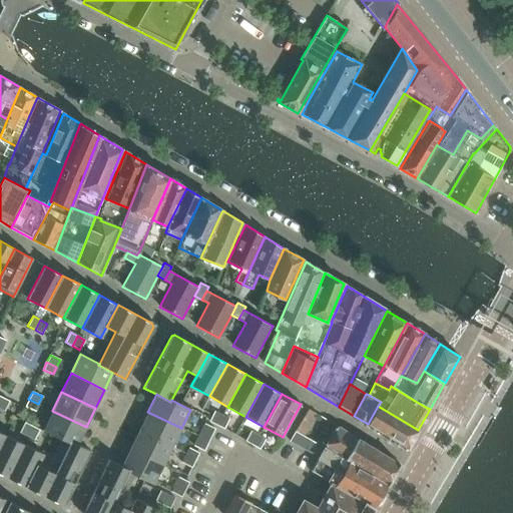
[(9,401),(2,397),(0,400),(0,408),(4,411),(9,401)]
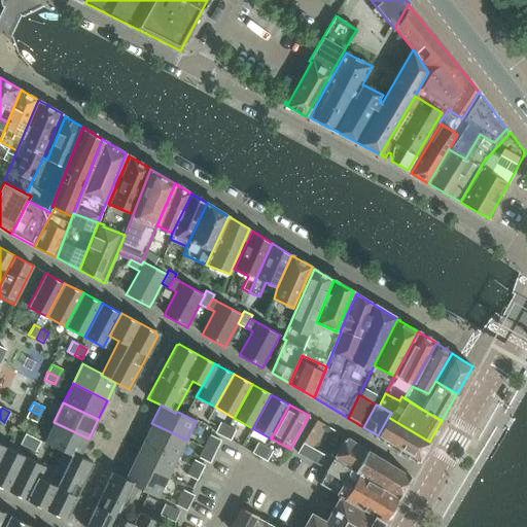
[(39,415),(29,410),(26,417),(36,422),(39,415)]
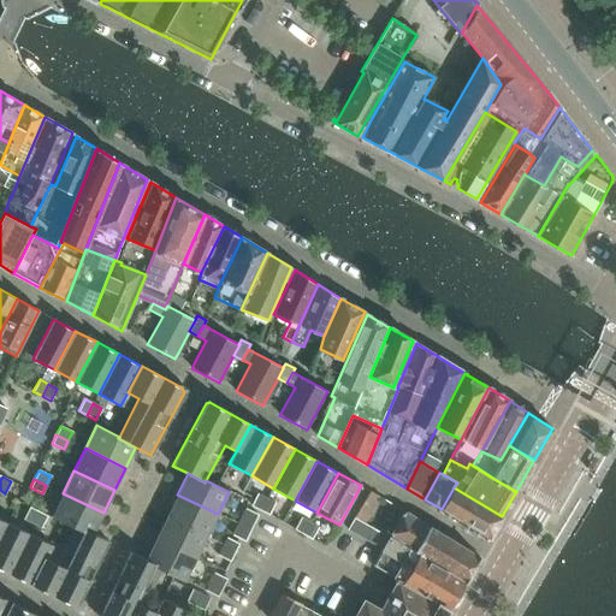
[(454,487),(442,509),(489,538),(502,516),(454,487)]
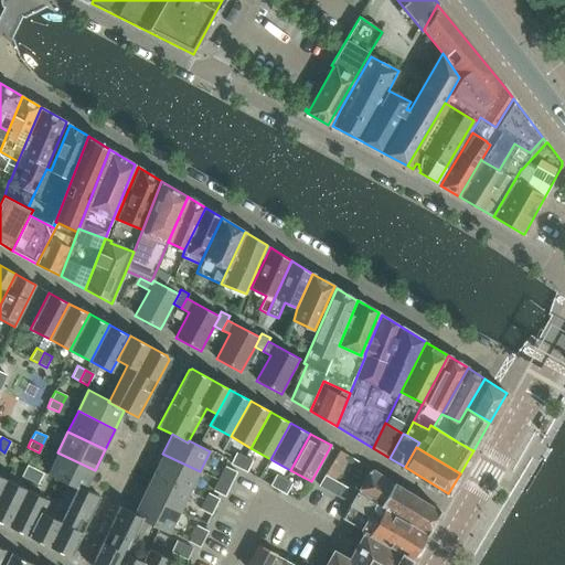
[(339,451),(326,475),(324,476),(336,481),(350,457),(339,451)]
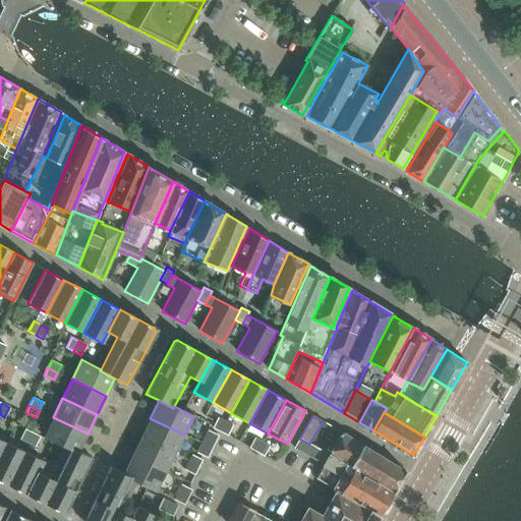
[(88,433),(53,417),(44,437),(63,446),(77,454),(78,451),(88,433)]
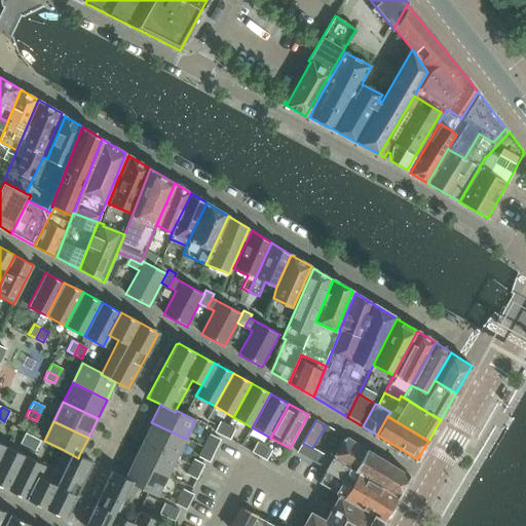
[(186,439),(151,422),(142,442),(177,458),(186,439)]
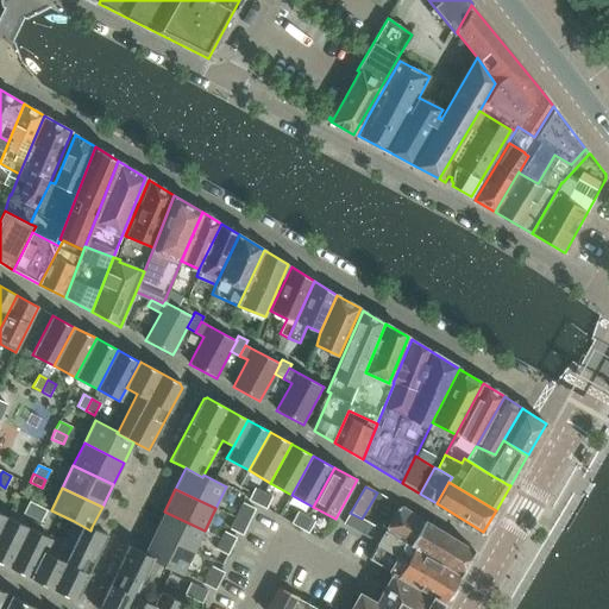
[(249,501),(257,504),(263,494),(255,489),(249,501)]
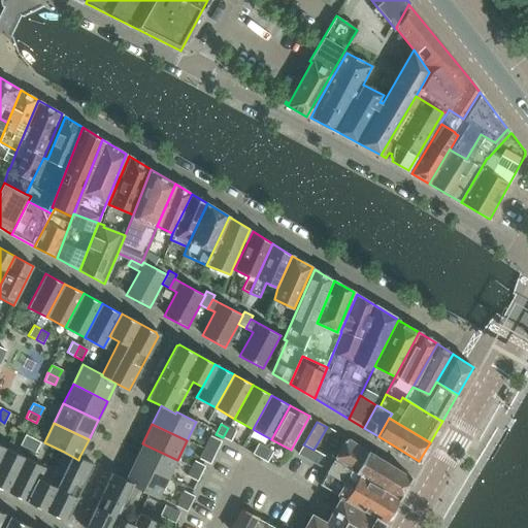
[(235,431),(228,428),(223,437),(230,441),(235,431)]
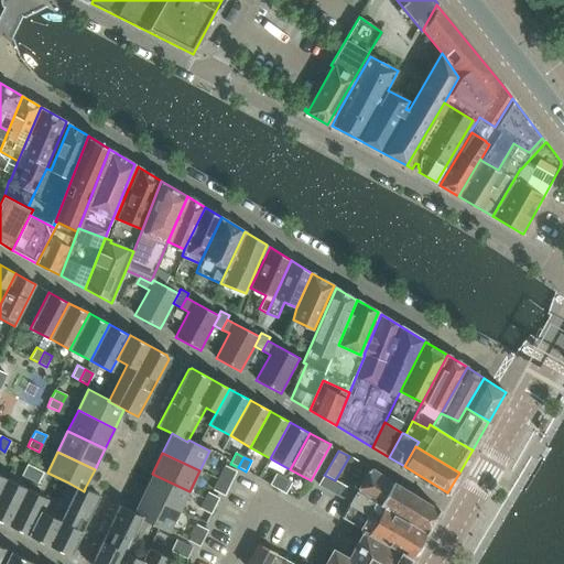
[(35,468),(28,464),(22,475),(30,479),(35,468)]
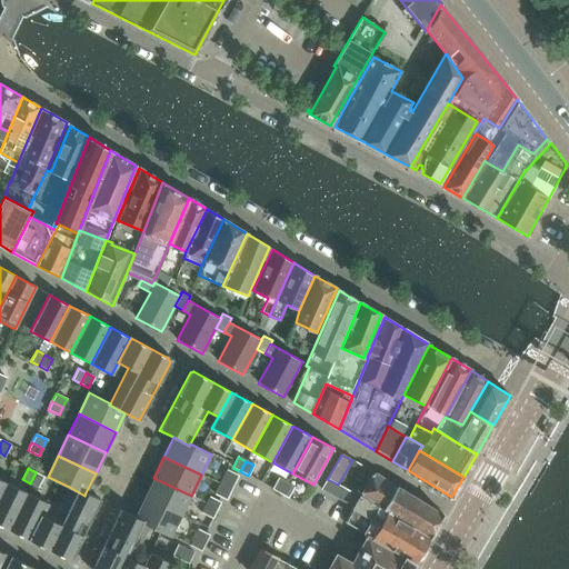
[(227,470),(223,478),(235,483),(238,476),(227,470)]
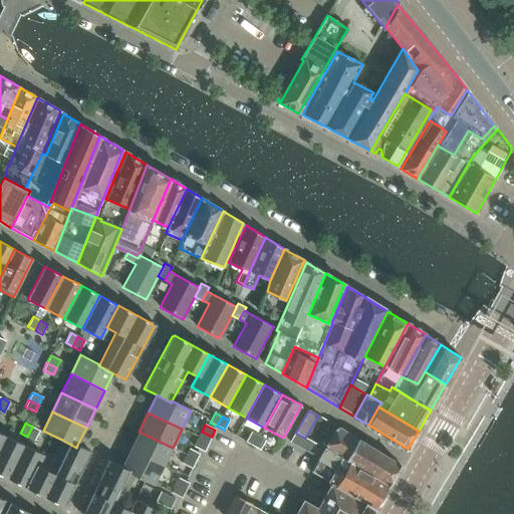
[(40,430),(32,427),(27,437),(35,440),(40,430)]
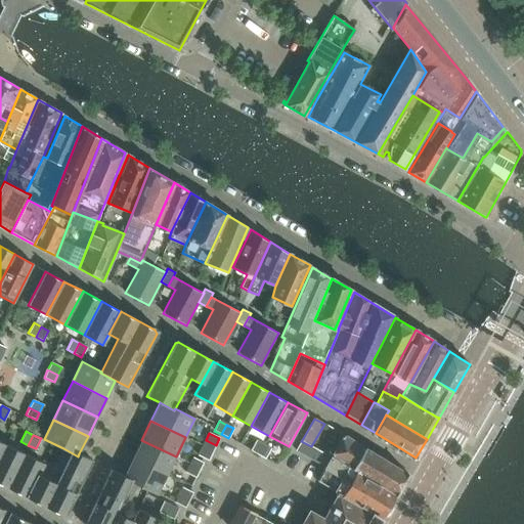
[(337,446),(331,457),(396,493),(407,474),(387,462),(385,460),(365,448),(344,435),(337,446)]
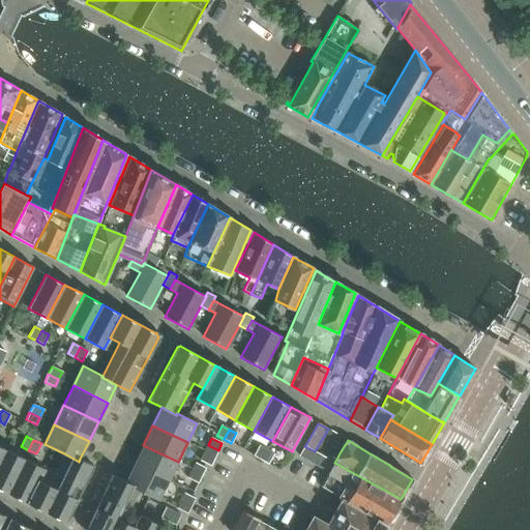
[(143,445),(134,464),(169,480),(177,462),(143,445)]
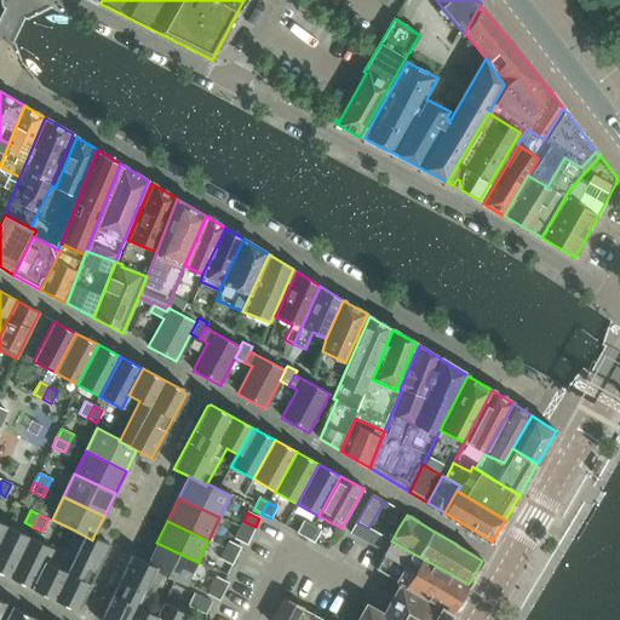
[(244,521),(239,529),(251,535),(256,527),(244,521)]
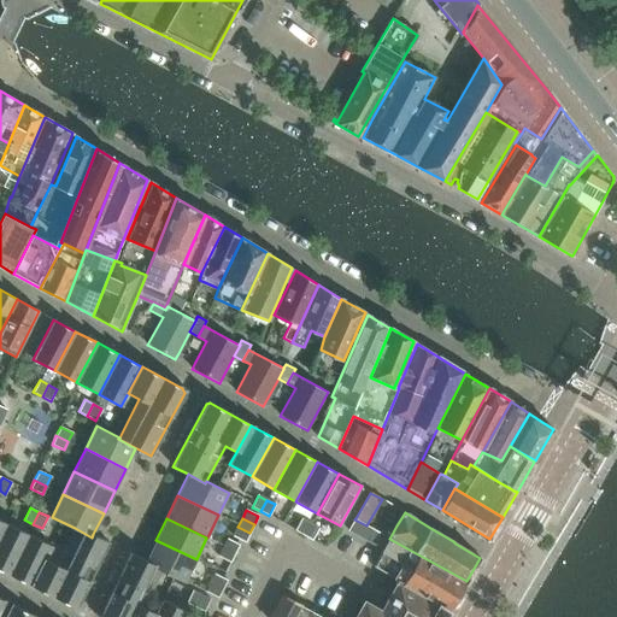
[(310,524),(301,519),(295,530),(304,535),(310,524)]
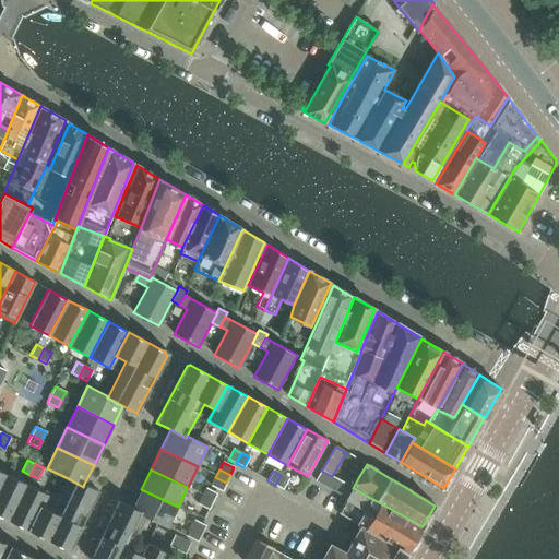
[(353,488),(332,476),(321,471),(316,480),(339,492),(347,498),(353,488)]
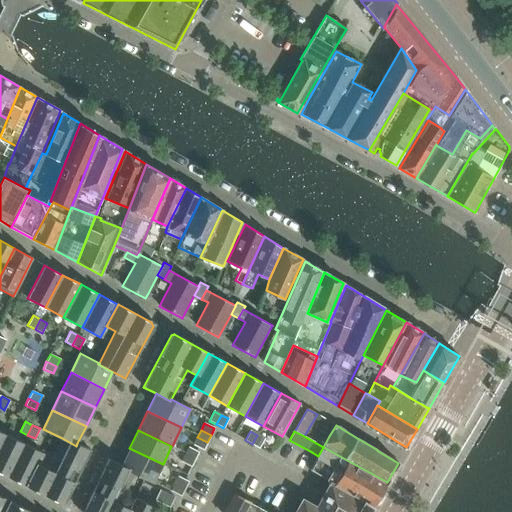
[(6,434),(0,446),(0,472),(9,477),(25,444),(6,434)]
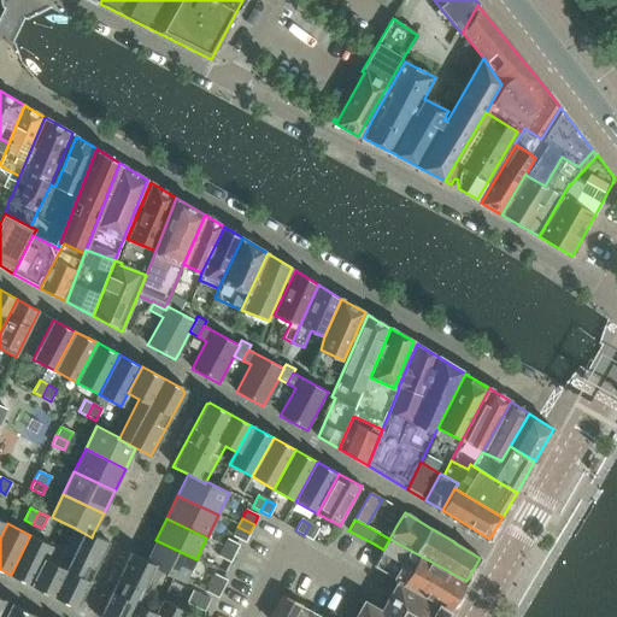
[(319,528),(310,524),(304,535),(312,540),(319,528)]
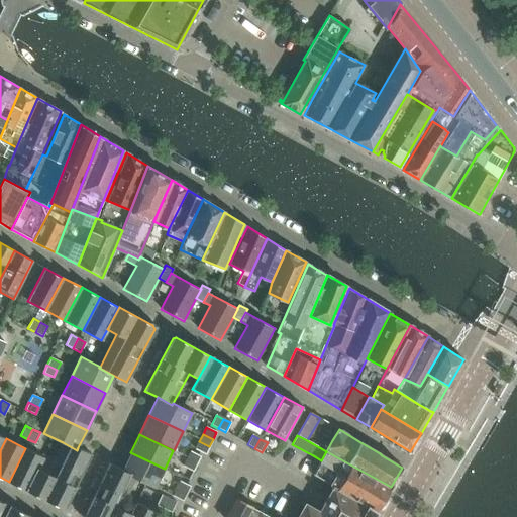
[(206,454),(209,446),(199,441),(196,449),(206,454)]
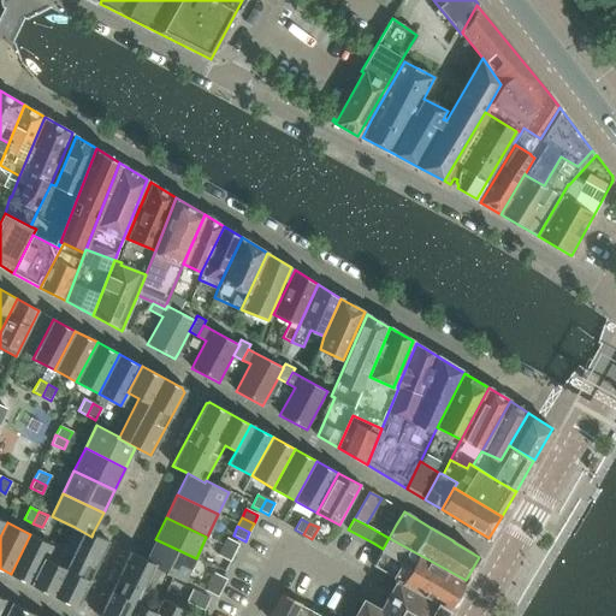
[(46,558),(33,585),(73,605),(78,603),(110,540),(93,533),(92,537),(75,527),(57,563),(46,558)]
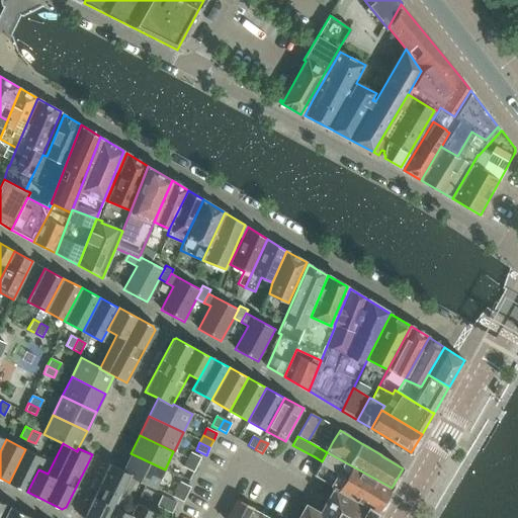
[(44,458),(25,449),(9,483),(27,492),(38,469),(44,458)]
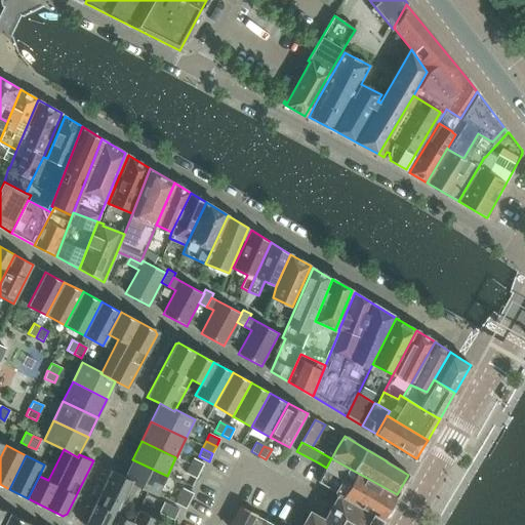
[(203,463),(194,458),(190,466),(200,471),(203,463)]
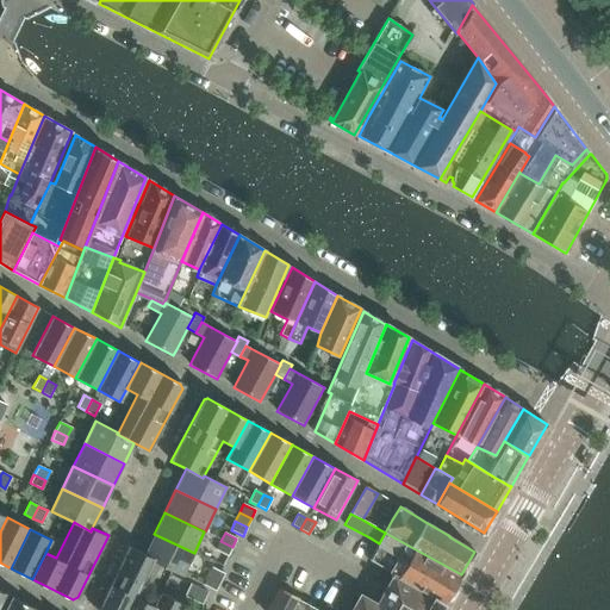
[(461,574),(385,533),(379,543),(369,559),(444,603),(461,574)]
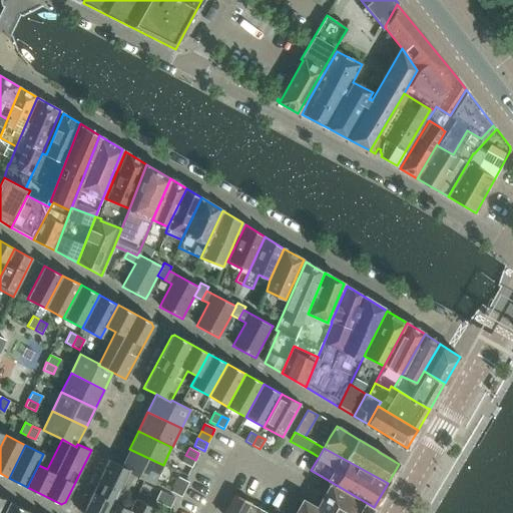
[(163,465),(129,449),(121,465),(120,468),(134,474),(154,484),(163,465)]
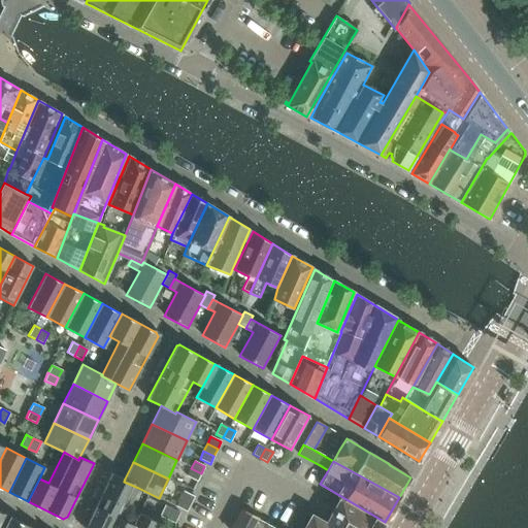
[(201,473),(191,468),(187,475),(197,481),(201,473)]
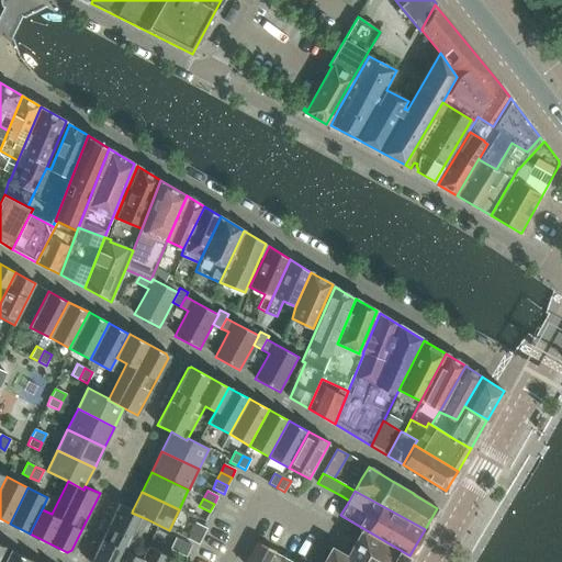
[(133,509),(119,503),(91,560),(91,561),(139,561),(142,558),(132,553),(147,519),(132,513),(133,509)]
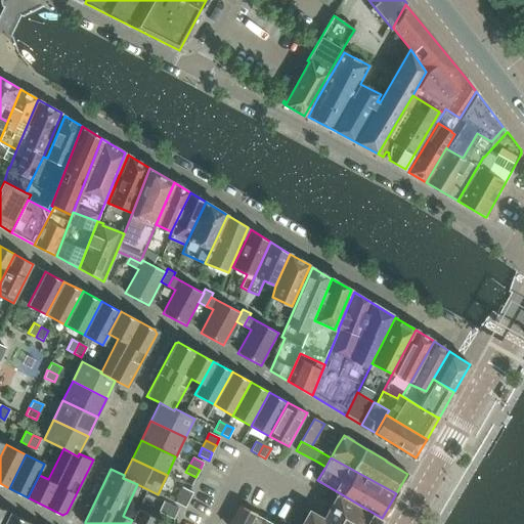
[(378,523),(382,518),(317,480),(316,480),(303,506),(298,503),(286,523),(378,523)]
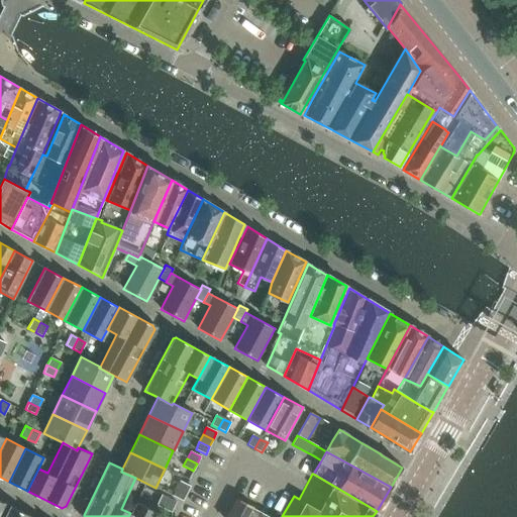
[(190,486),(180,481),(177,488),(187,493),(190,486)]
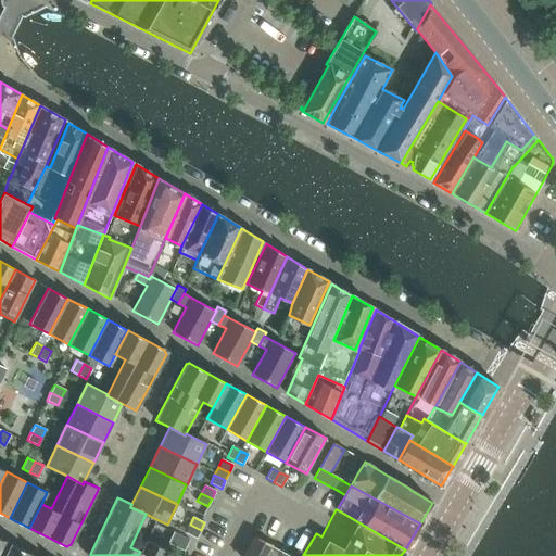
[(201,530),(190,525),(186,532),(197,538),(201,530)]
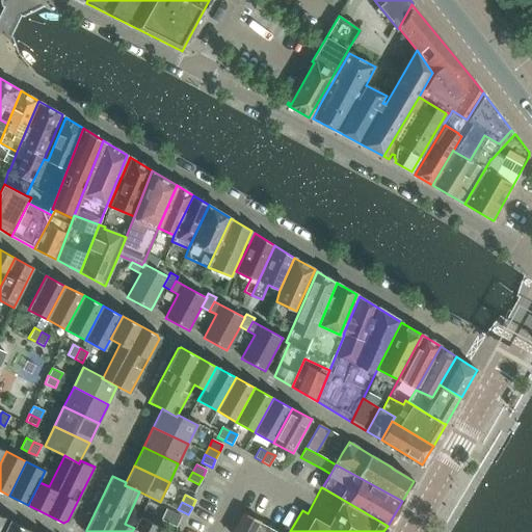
[(174,513),(166,509),(161,520),(168,523),(174,513)]
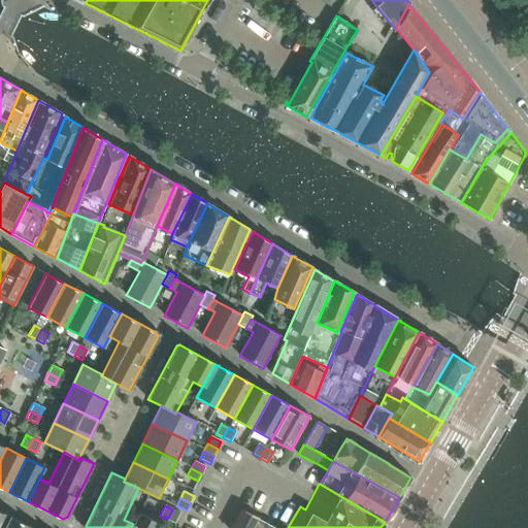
[(179,513),(172,509),(167,519),(174,523),(179,513)]
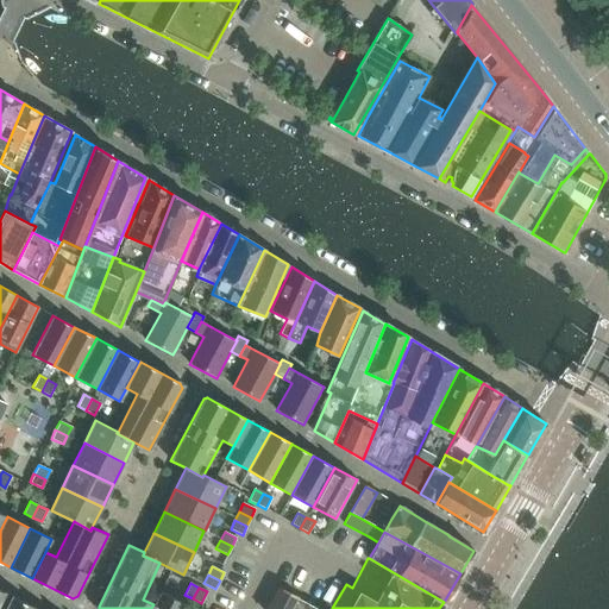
[(181,608),(184,603),(161,591),(154,604),(151,608),(181,608)]
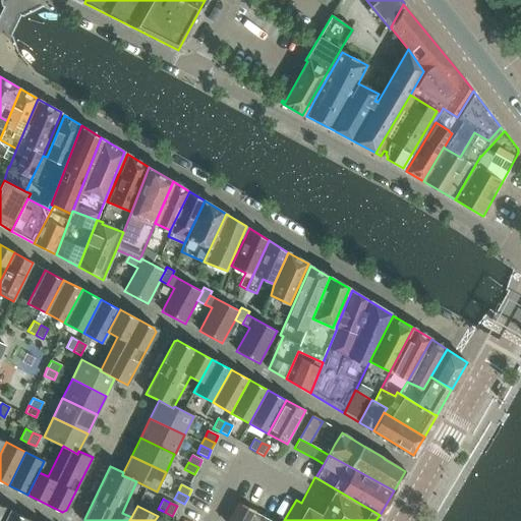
[(4,520),(29,520),(30,520),(10,510),(4,520)]
